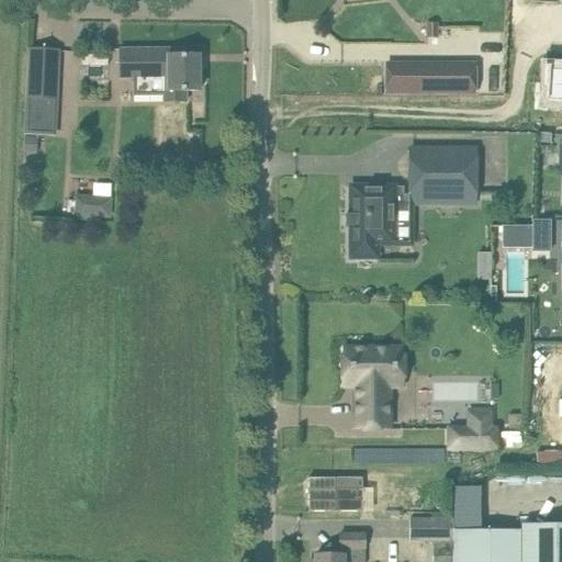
[(29,49),(25,98),(56,99),(58,52),(29,49)]
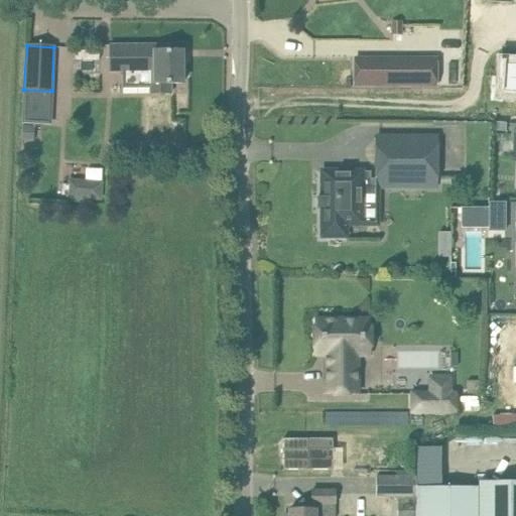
[(170,45),(110,45),(110,73),(122,73),(122,89),(150,89),(150,94),(170,94),(170,84),(182,84),(182,51),(170,51),(170,45)]
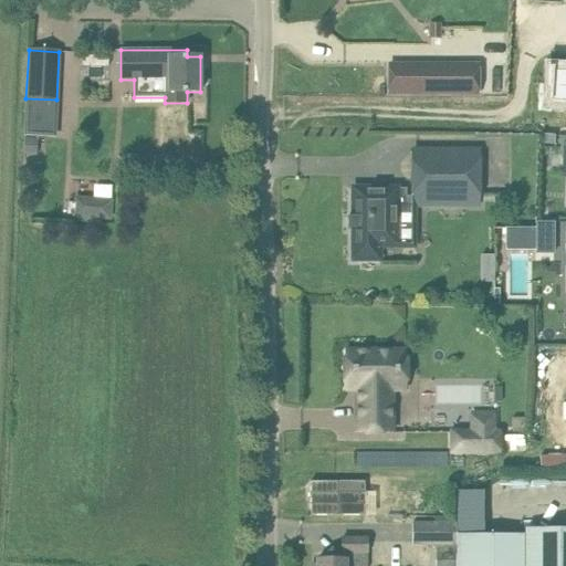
[(389,64),(389,95),(478,95),(478,64),(389,64)]
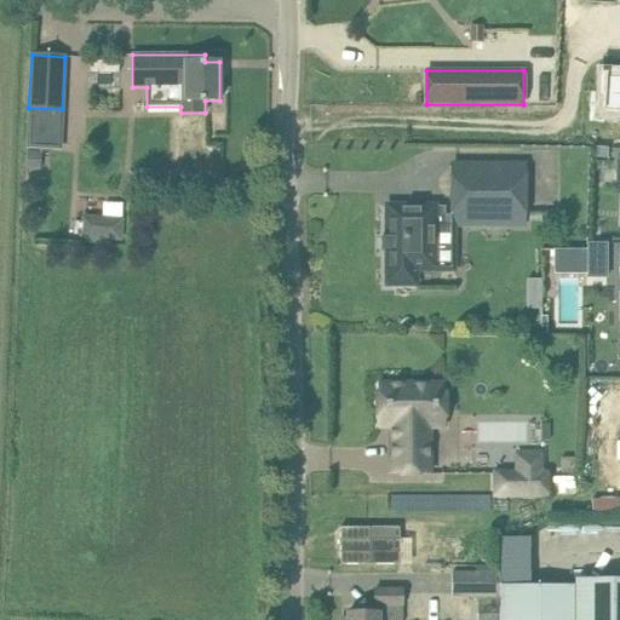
[(590,91),(589,121),(604,122),(604,110),(619,112),(619,78),(606,76),(606,92),(590,91)]
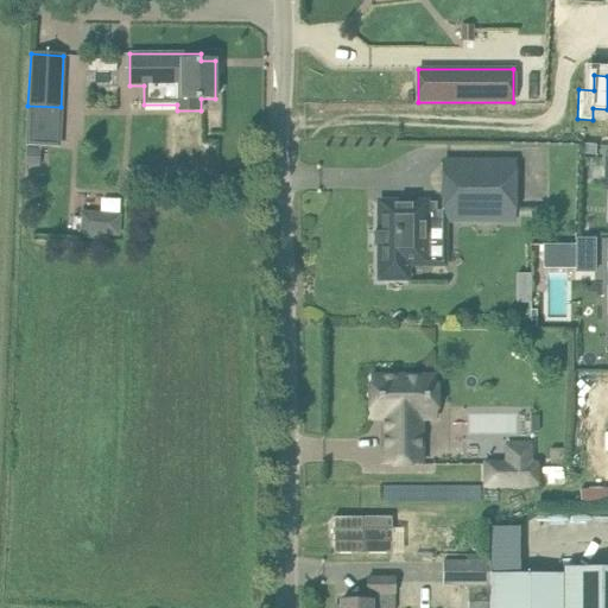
[(582,145),(581,154),(596,156),(596,145),(582,145)]
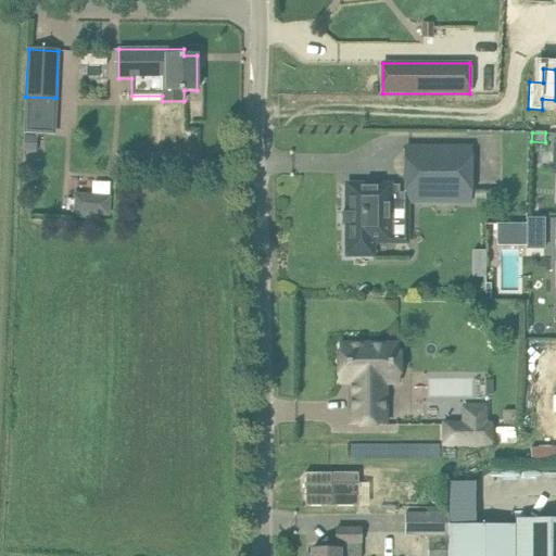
[(470,149),(405,148),(405,202),(470,202),(470,149)]
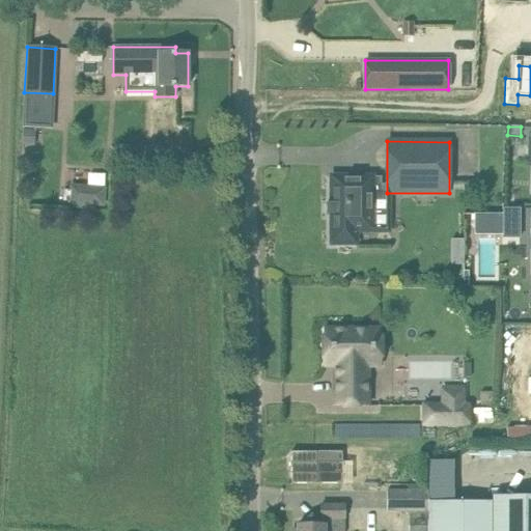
[(331,203),(327,203),(327,214),(331,214),(331,244),(356,244),(356,231),(372,231),(372,193),(382,193),(382,184),(382,176),(331,176),(331,194),(331,203)]
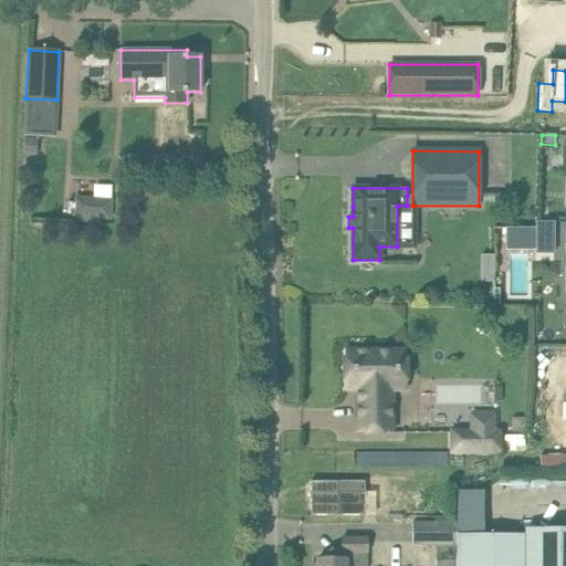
[(87,217),(88,203),(67,202),(66,215),(79,217),(77,222),(93,223),(94,218),(87,217)]
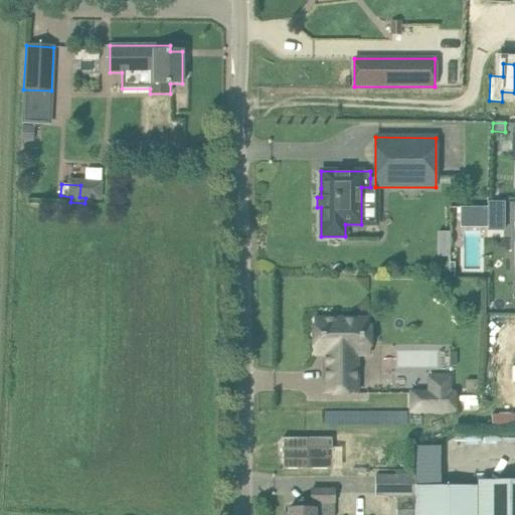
[(487,202),(487,214),(504,214),(504,202),(496,202),(487,202)]
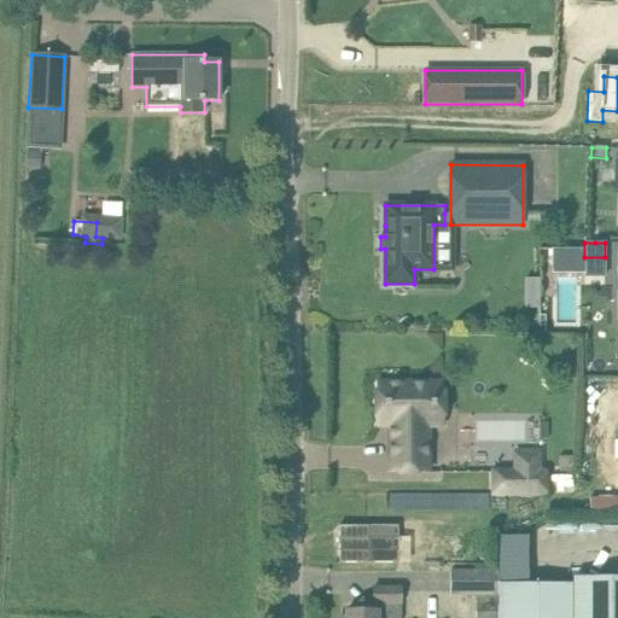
[(525,299),(525,309),(540,309),(540,299),(525,299)]
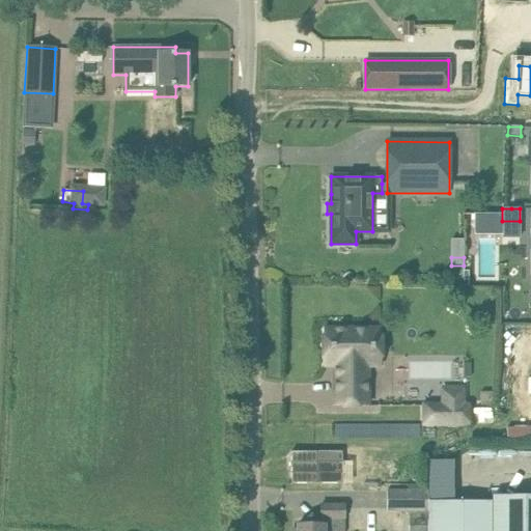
[(476,258),(465,273),(481,285),(493,272),(476,258)]
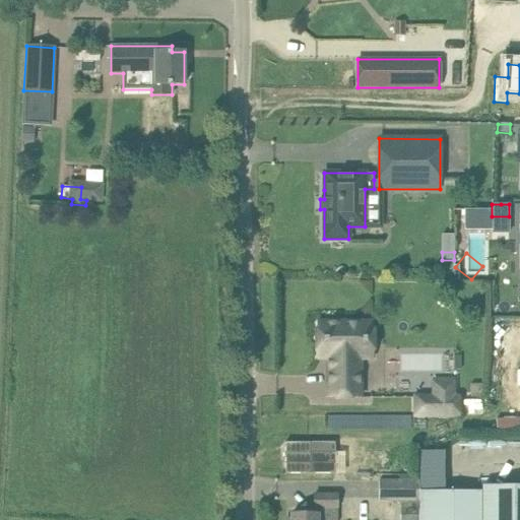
[(327,359),(328,397),(360,397),(361,359),(372,359),(372,322),(317,322),(317,359),(327,359)]
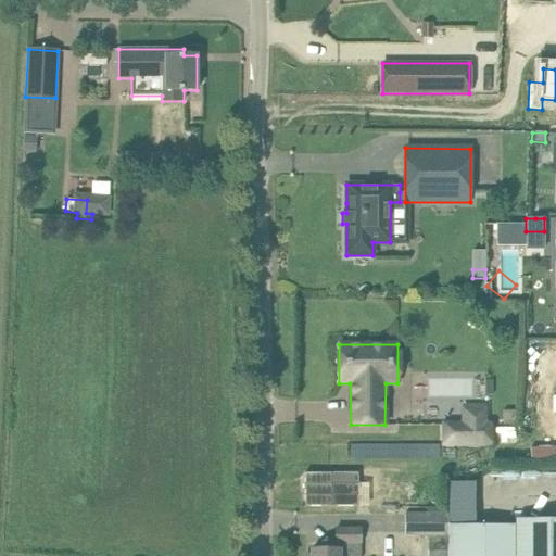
[(443,424),(443,444),(490,444),(491,425),(484,425),(484,406),(464,406),(464,425),(443,424)]
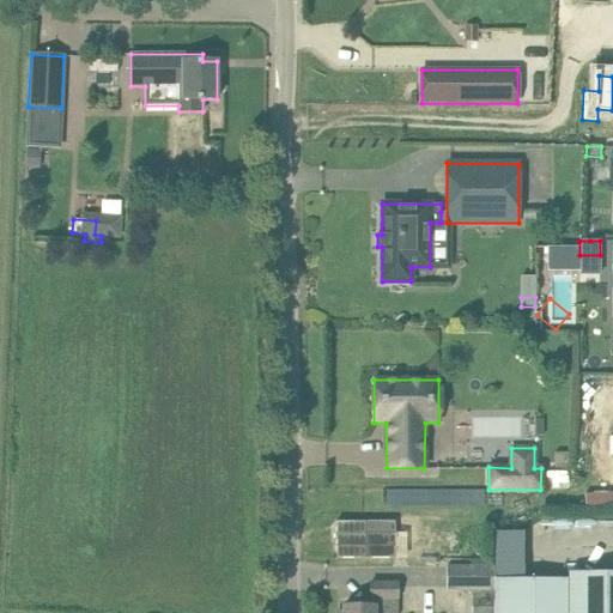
[(569,454),(554,454),(554,468),(569,468),(569,454)]
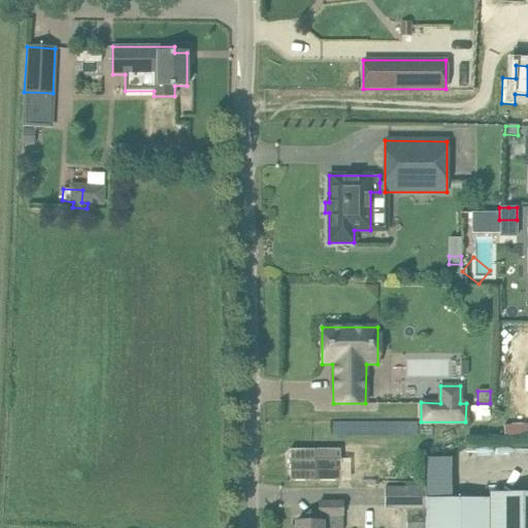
[(385,487),(385,509),(406,509),(426,509),(426,499),(426,487),(393,487),(385,487)]
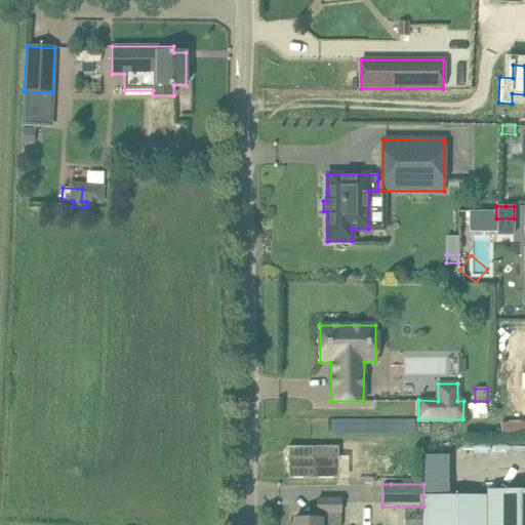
[(486,524),(524,524),(524,490),(487,490),(487,496),(486,524)]
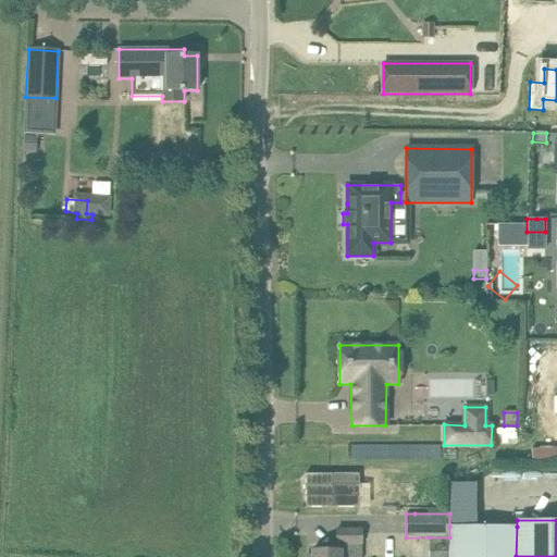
[(448,556),(516,556),(517,527),(449,527),(449,537),(448,545),(448,556)]
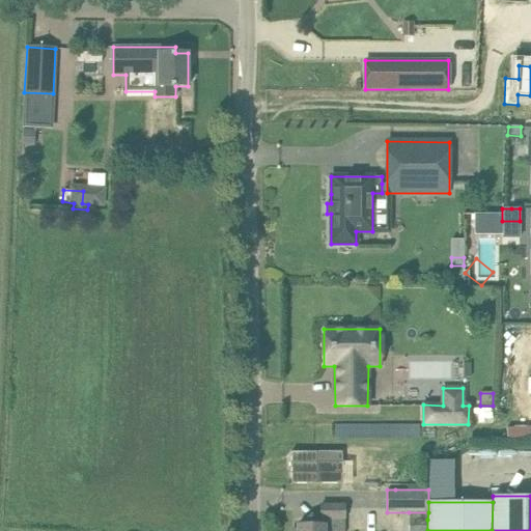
[(323,526),(298,525),(297,530),(343,530),(344,505),(320,505),(320,519),(323,520),(323,526)]
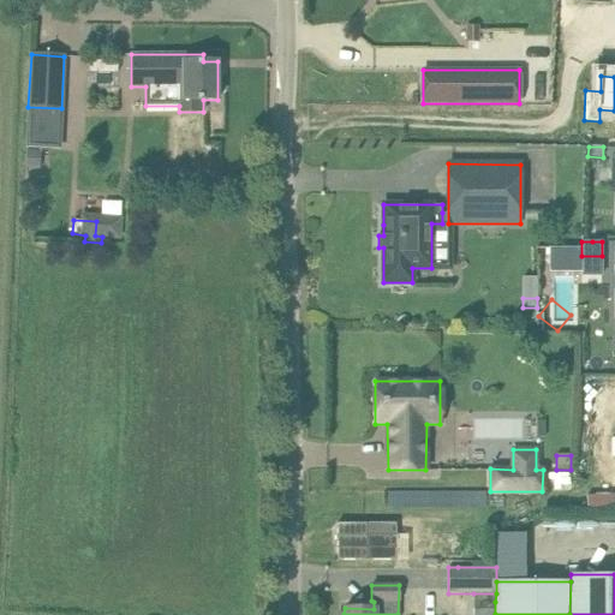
[(473,593),(473,614),(495,614),(495,602),(496,593),(473,593)]
